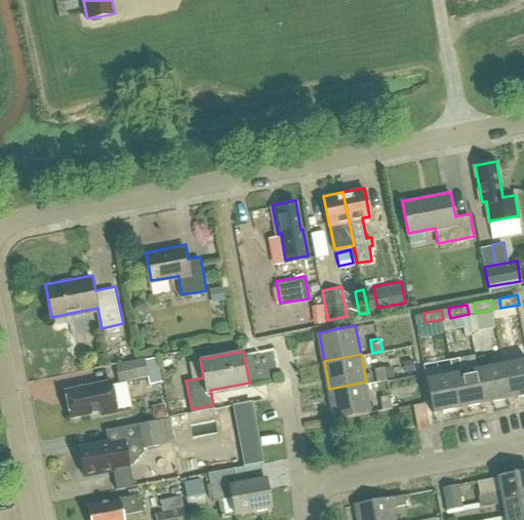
[(162,378),(157,355),(145,358),(145,355),(115,361),(120,382),(147,374),(148,382),(162,378)]
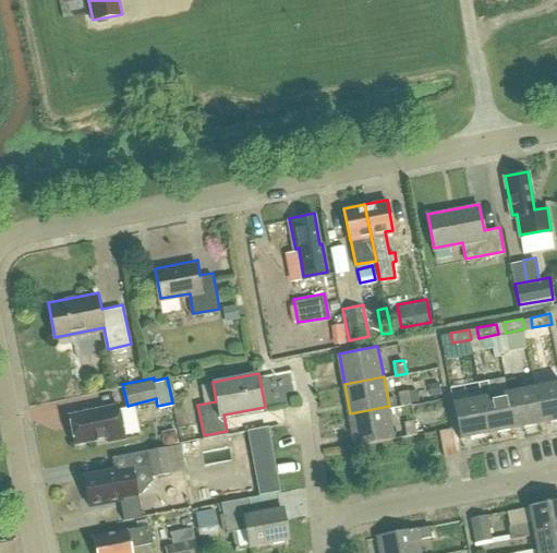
[(516,427),(508,391),(492,394),(488,379),(479,380),(482,396),(488,432),(516,427)]
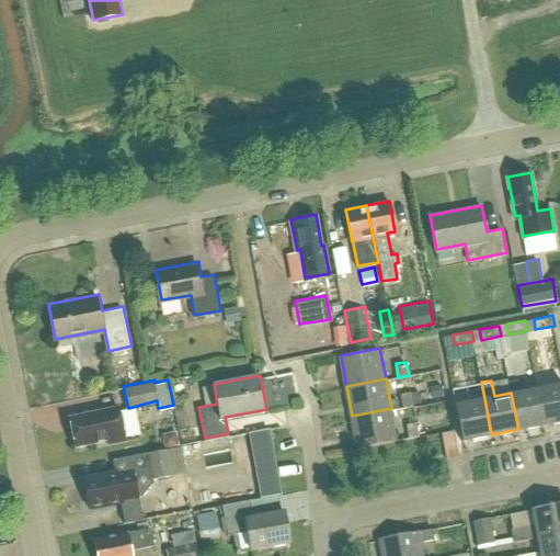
[(559,383),(538,387),(546,424),(559,420),(559,383)]
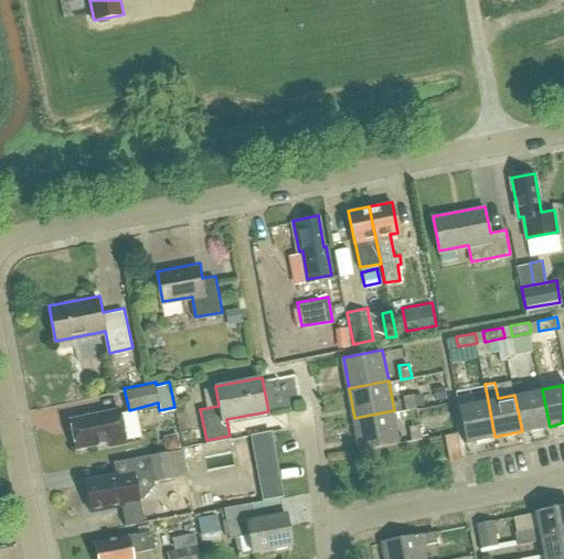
[(522,431),(550,427),(542,389),(514,395),(522,431)]
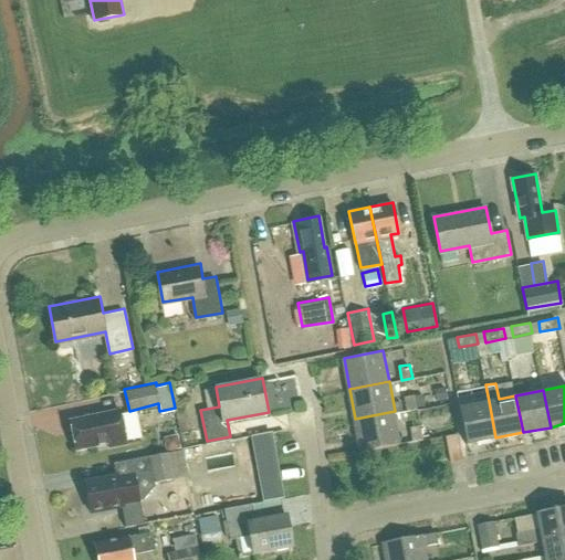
[(415,394),(405,397),(408,410),(418,408),(415,394)]
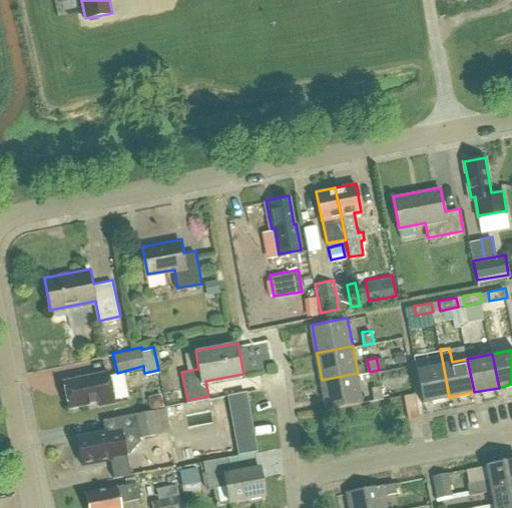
[(424,402),(449,397),(443,364),(418,369),(424,402)]
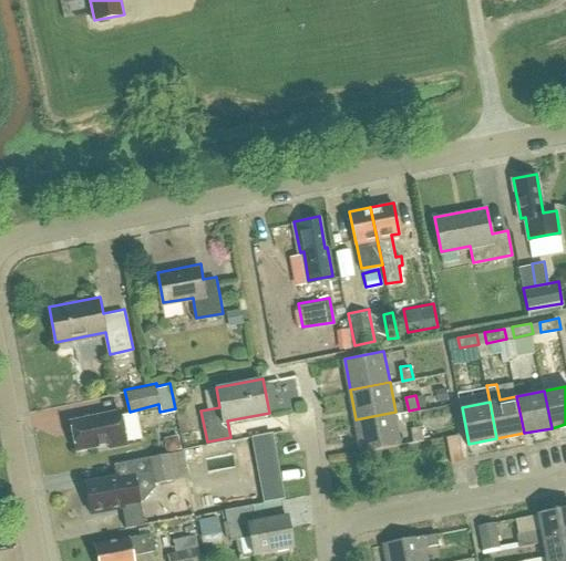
[(127,442),(121,408),(71,418),(76,448),(109,442),(110,446),(127,442)]
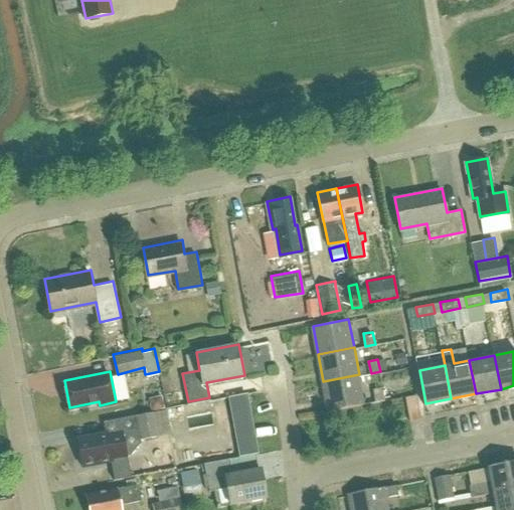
[(359,374),(323,381),(329,409),(364,402),(359,374)]
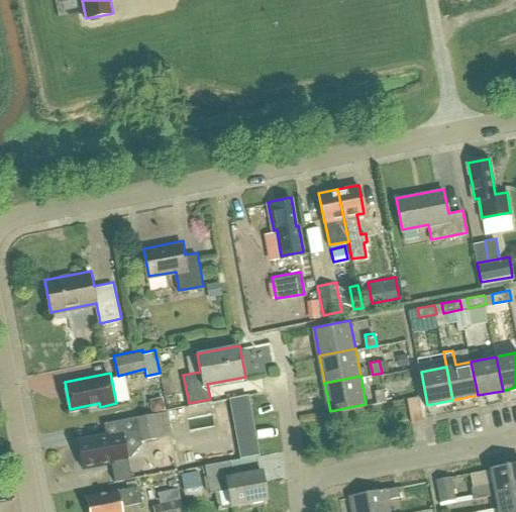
[(378,402),(387,401),(385,388),(376,390),(378,402)]
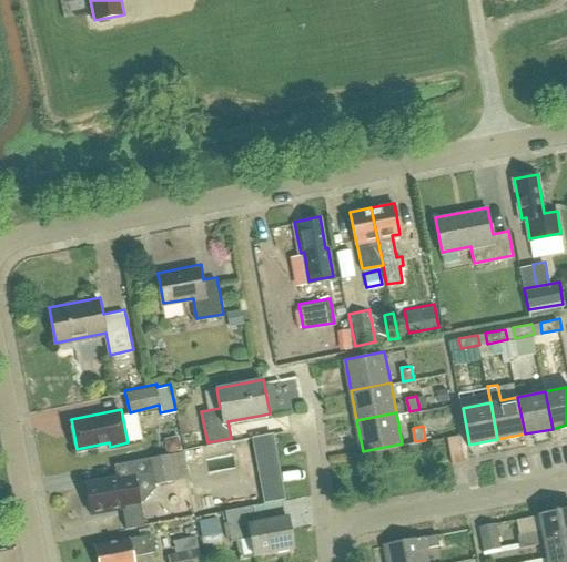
[(200,428),(182,430),(184,445),(202,442),(200,428)]
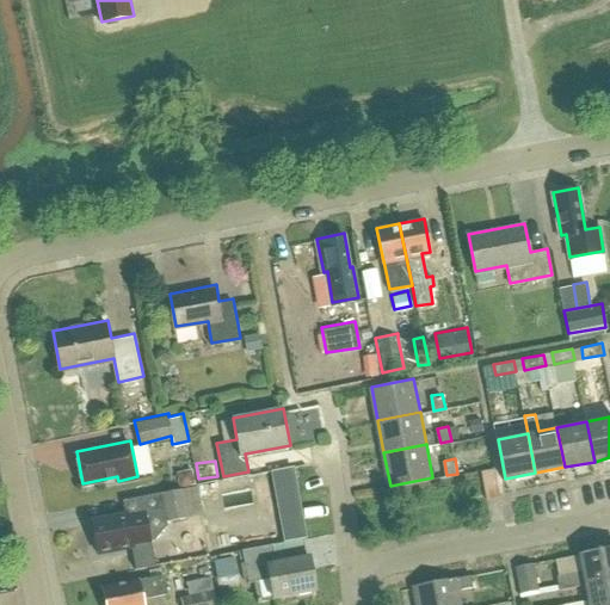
[(293,464),(278,467),(283,491),(297,487),(293,464)]
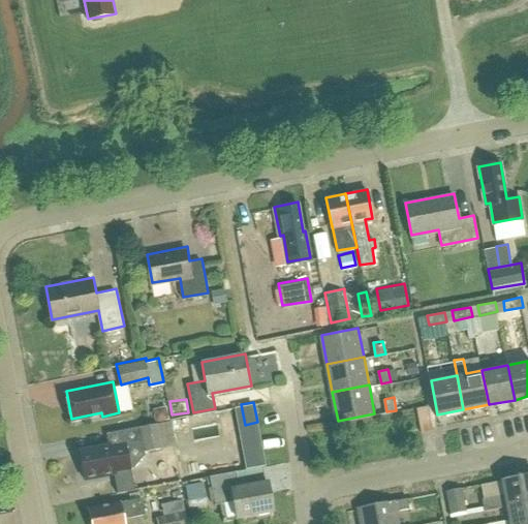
[(418,427),(431,425),(427,404),(415,406),(418,427)]
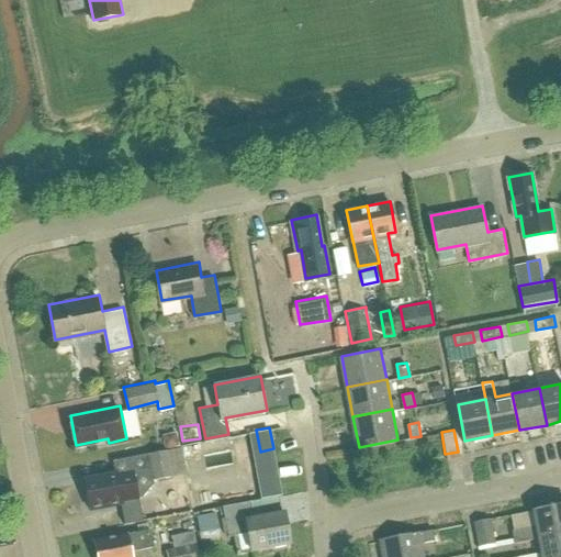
[(153,479),(170,476),(165,449),(147,453),(153,479)]
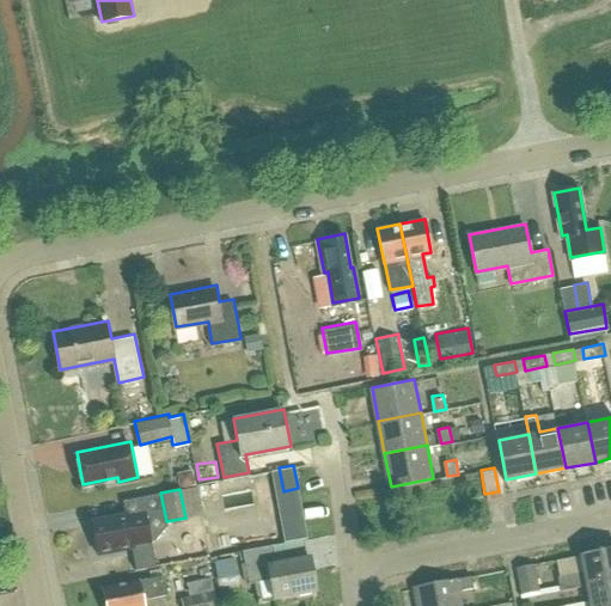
[(150,538),(147,530),(145,513),(128,515),(127,513),(92,519),(95,534),(92,536),(95,546),(97,546),(98,551),(132,544),(136,564),(135,564),(135,567),(138,567),(138,565),(152,563),(154,563),(150,538)]
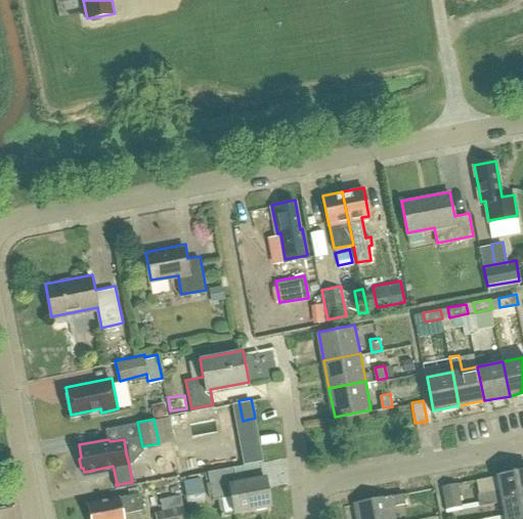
[(237,481),(234,465),(208,470),(213,499),(230,495),(233,513),(270,506),(265,476),(237,481)]
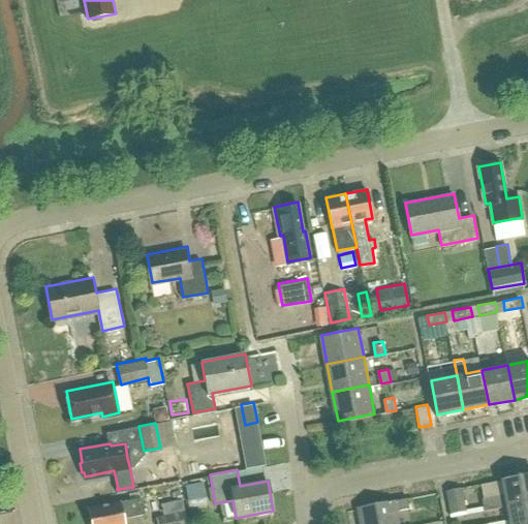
[(506,505),(527,500),(527,473),(502,480),(505,494),(483,498),(485,511),(507,506),(506,505)]
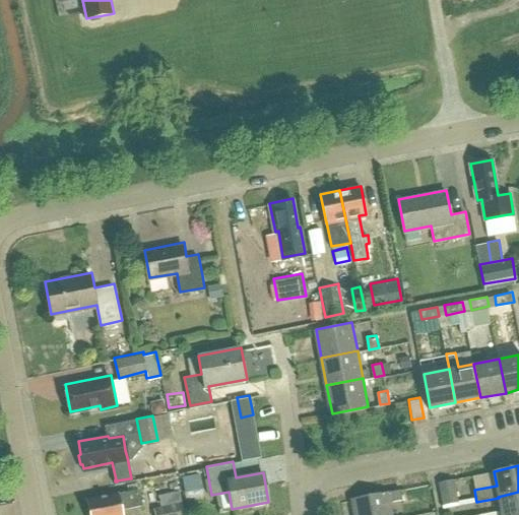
[(197,472),(181,475),(185,497),(201,495),(197,472)]
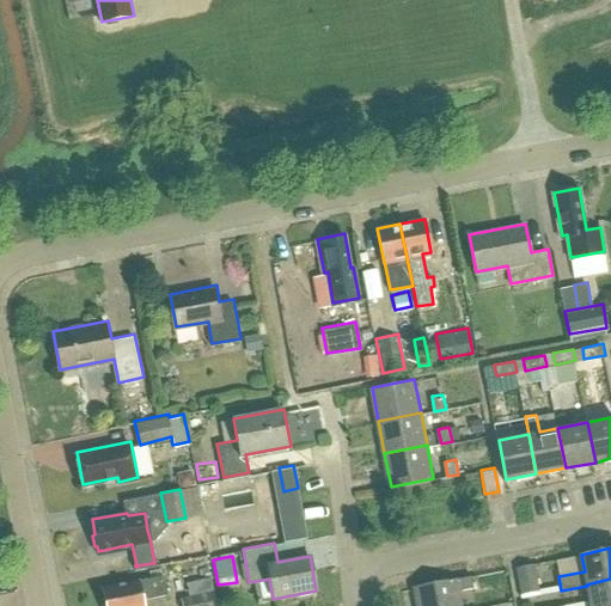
[(521,592),(539,588),(533,562),(515,564),(521,592)]
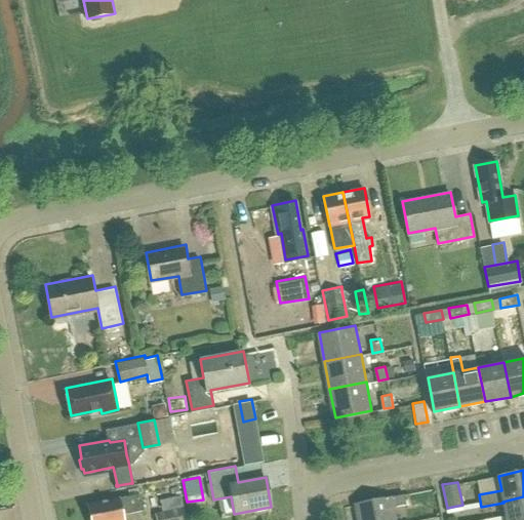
[(138,505),(135,493),(93,503),(94,511),(90,512),(91,519),(139,519),(146,519),(143,504),(138,505)]
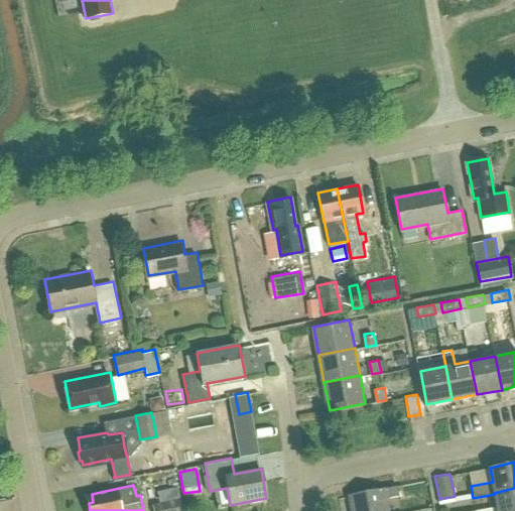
[(389,510),(387,498),(400,495),(398,485),(349,494),(351,510),(389,510)]
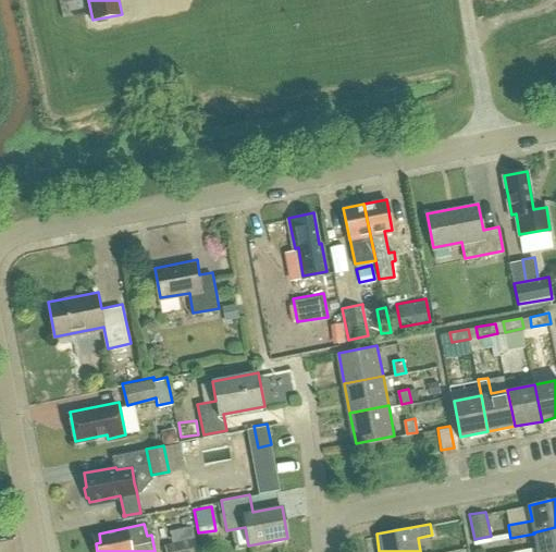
[(555,527),(533,532),(534,534),(536,547),(514,551),(513,551),(555,551),(555,527)]
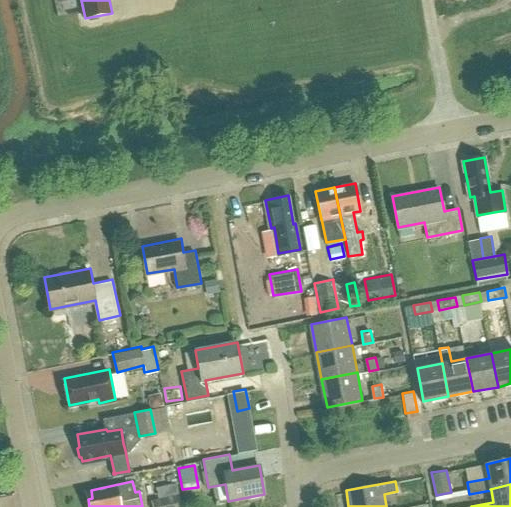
[(151,506),(181,506),(179,493),(150,498),(151,506)]
